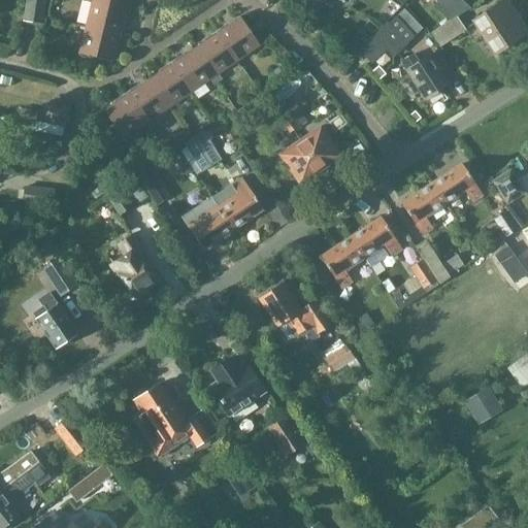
[(26,0),(23,22),(39,25),(43,0),(26,0)]
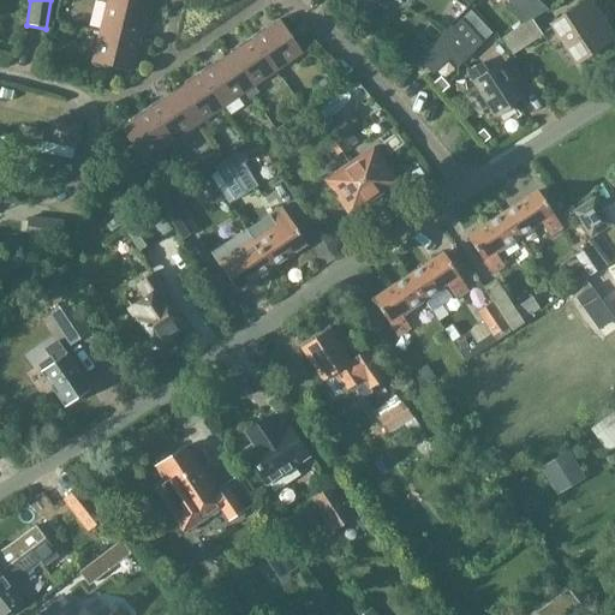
[(106,0),(99,30),(139,41),(142,30),(139,29),(144,10),(106,0)]
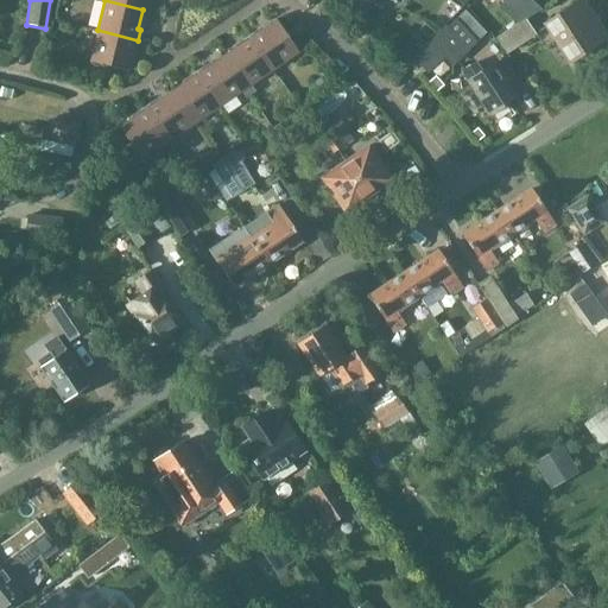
[(355,0),(352,7),(360,14),(362,11),(367,0),(355,0)]
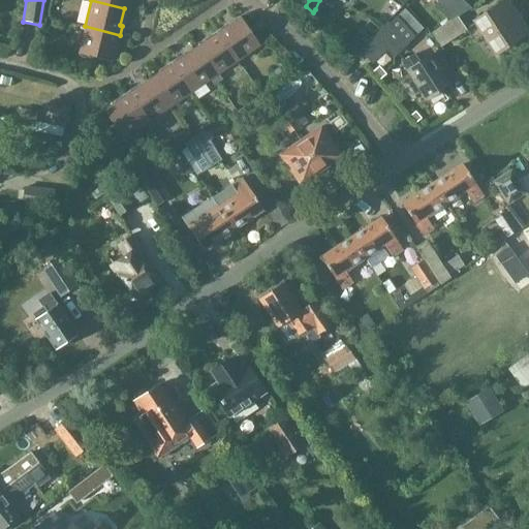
[(449,22),(456,18),(469,8),(460,0),(439,0),(433,6),(449,22)]
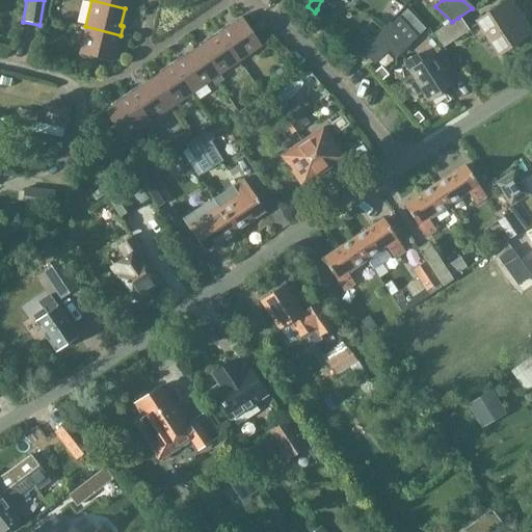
[(479,20),(502,53),(526,36),(511,14),(514,11),(507,0),(479,20)]
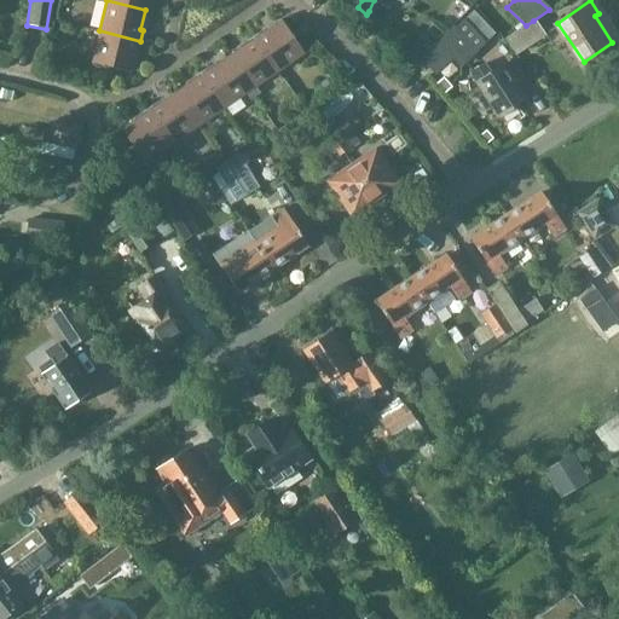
[(470,32),(484,45),(493,35),(472,13),(462,23),(470,32)]
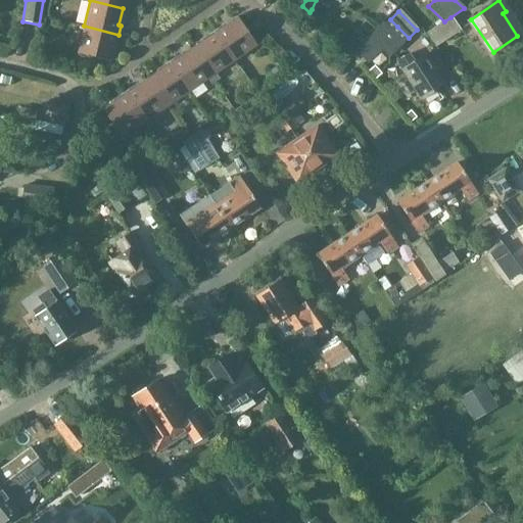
[(450,17),(444,21),(426,33),(435,46),(459,31),(450,17)]
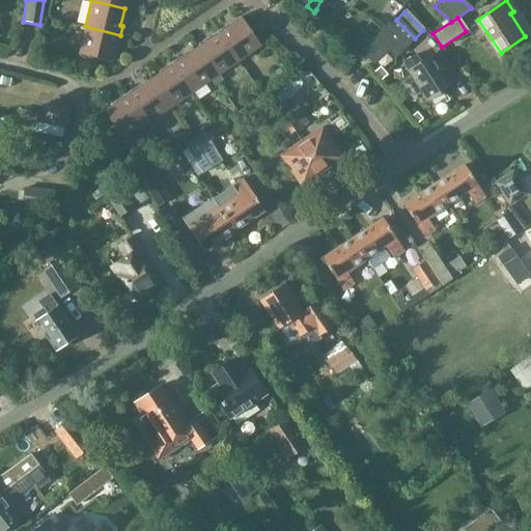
[(224,27),(216,32),(236,63),(259,47),(241,19),(226,28),(224,27)]
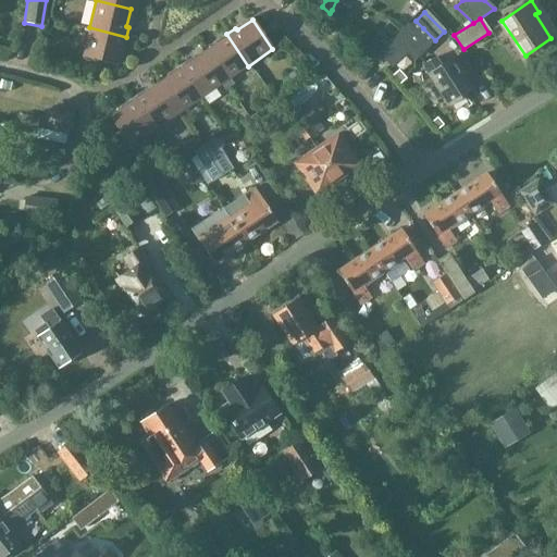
[(416,21),(408,28),(416,36),(428,49),(429,47),(435,40),(423,28),(416,21)]
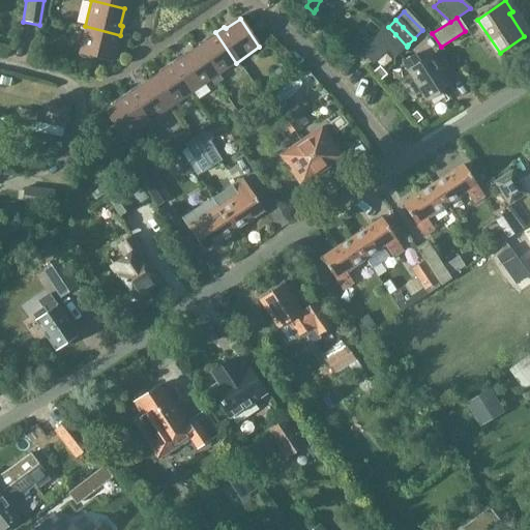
[(120,35),(85,26),(78,54),(111,62),(116,43),(118,45),(120,35)]
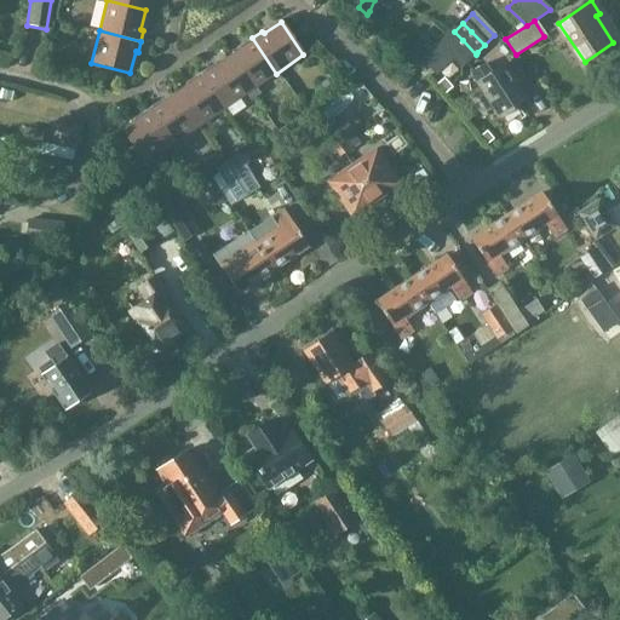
[(464,65),(476,55),(463,40),(454,32),(453,30),(422,61),(436,74),(455,56),(464,65)]
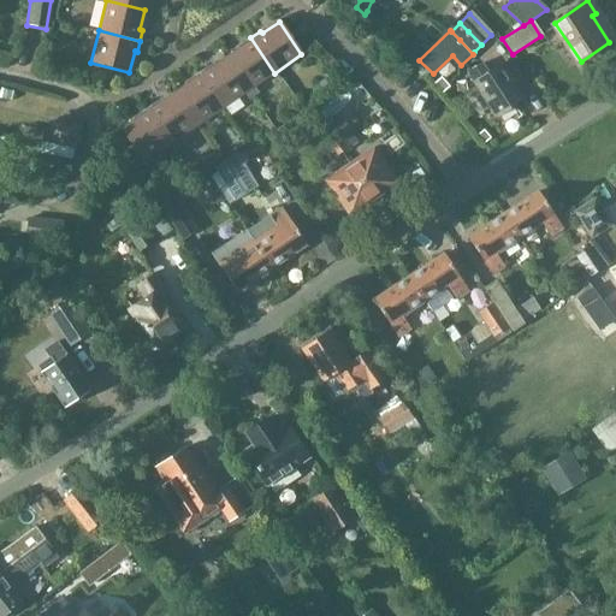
[(232,53),(225,58),(248,90),(274,73),(250,37),(231,51),(232,53)]
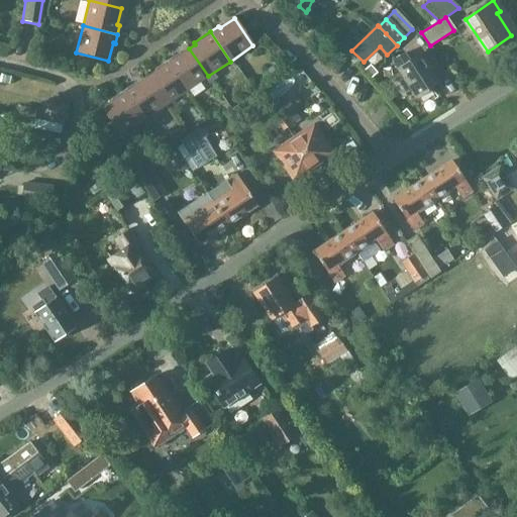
[(387,55),(404,81),(403,88),(405,92),(414,95),(416,99),(420,96),(427,98),(429,96),(430,89),(438,84),(418,56),(410,62),(398,43),(397,45),(387,55)]
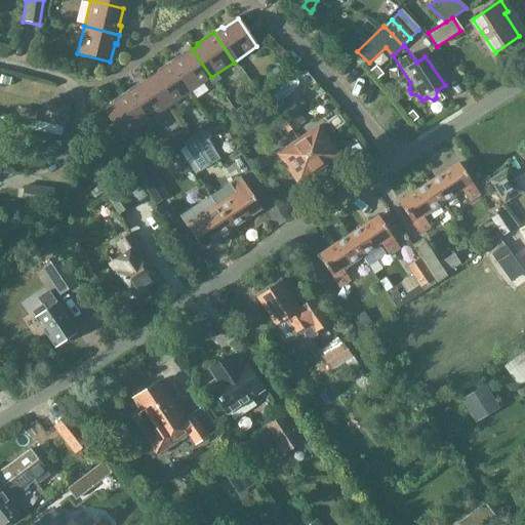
[(169,63),(168,63),(189,92),(211,77),(192,49),(170,65),(169,63)]
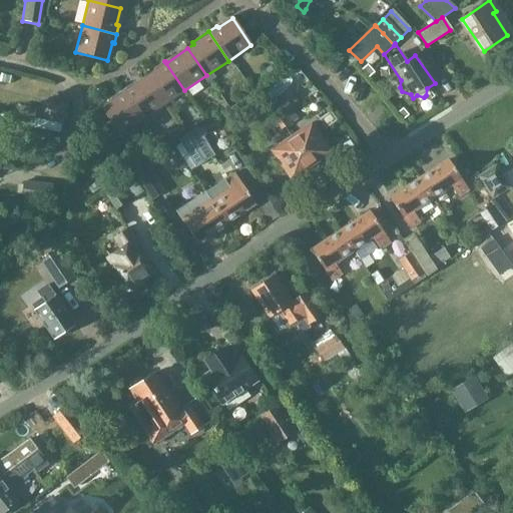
[(151,73),(144,78),(162,105),(184,90),(164,61),(150,71),(151,73)]
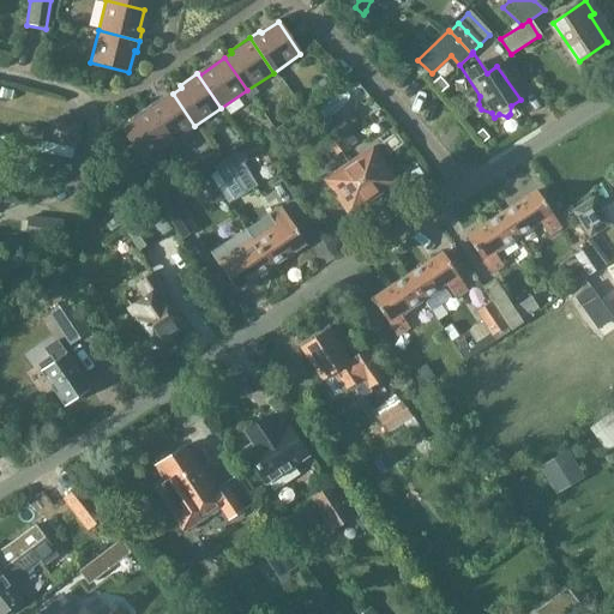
[(326,78),(317,83),(321,91),(331,85),(326,78)]
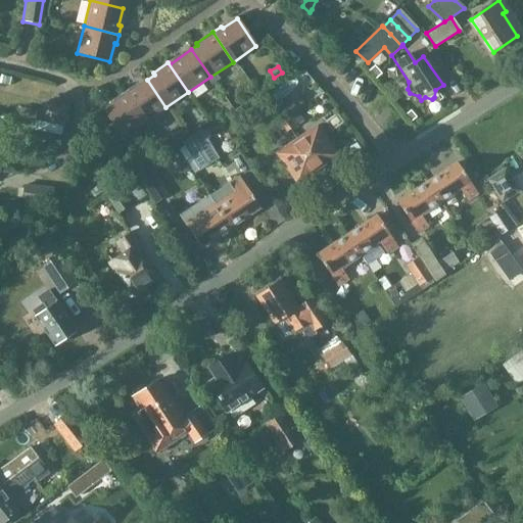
[(373,66),(367,72),(374,80),(380,75),(373,66)]
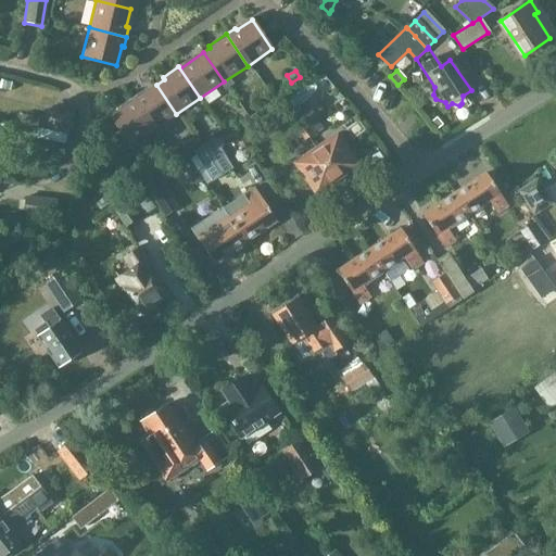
[(134,97),(130,99),(152,130),(176,114),(156,85),(135,99),(134,97)]
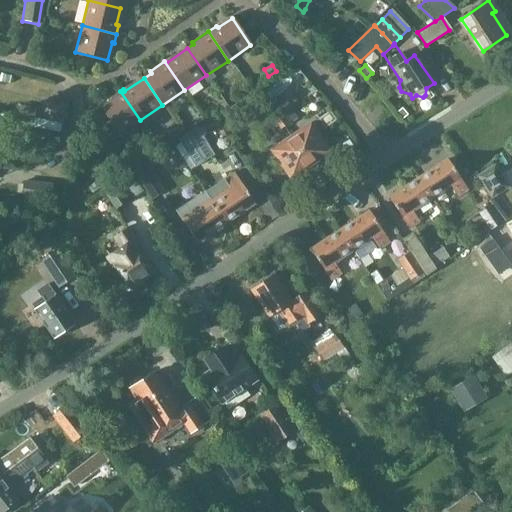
[(109,101),(100,108),(118,135),(140,120),(120,91),(108,99),(109,101)]
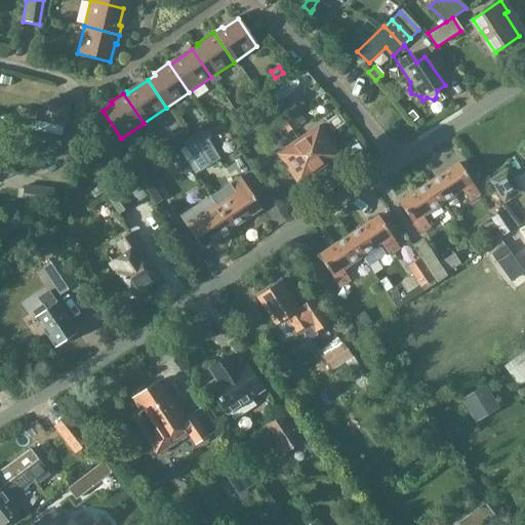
[(48,124),(63,128),(69,103),(54,99),(48,124)]
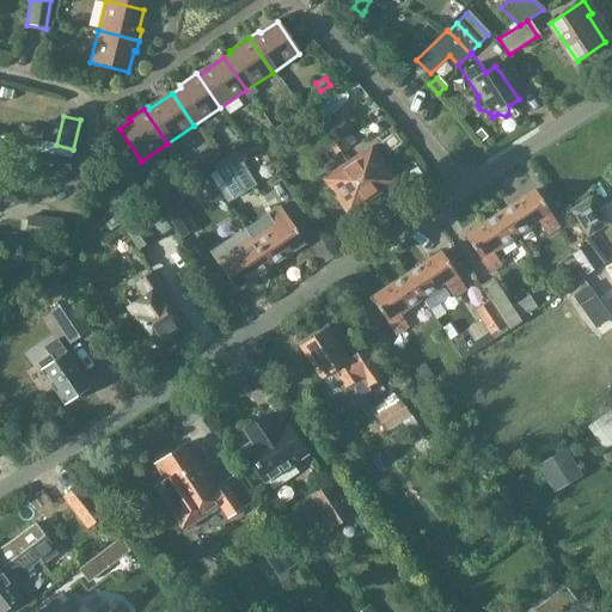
[(338,117),(324,127),(331,140),(338,134),(347,129),(338,117)]
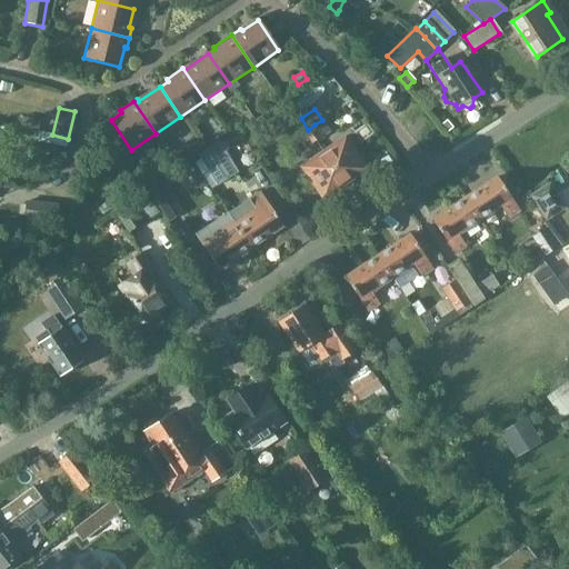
[(446,121),(438,127),(446,135),(452,129),(446,121)]
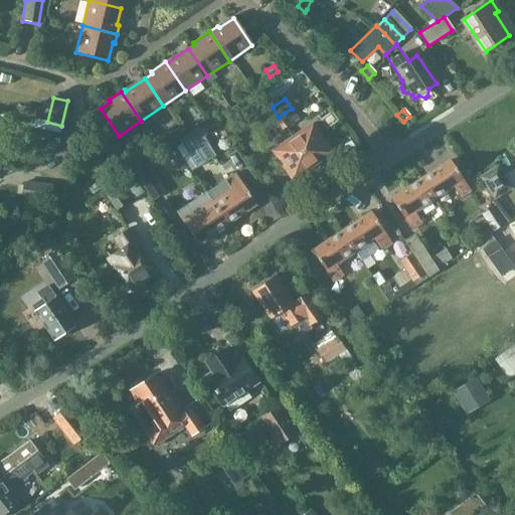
[(279,118),(278,118),(285,129),(293,124),(285,113),(279,118)]
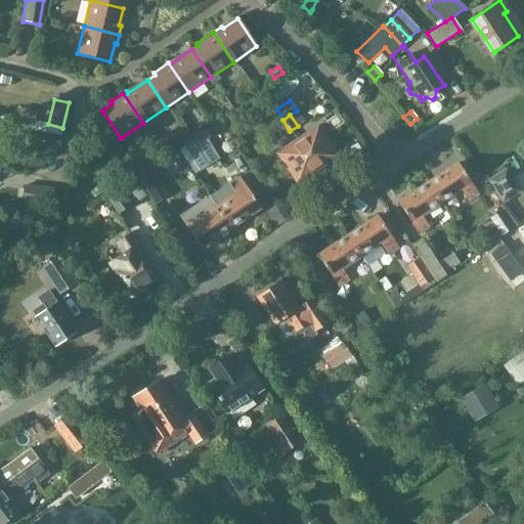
[(282,120),(275,125),(282,135),(290,131),(282,120)]
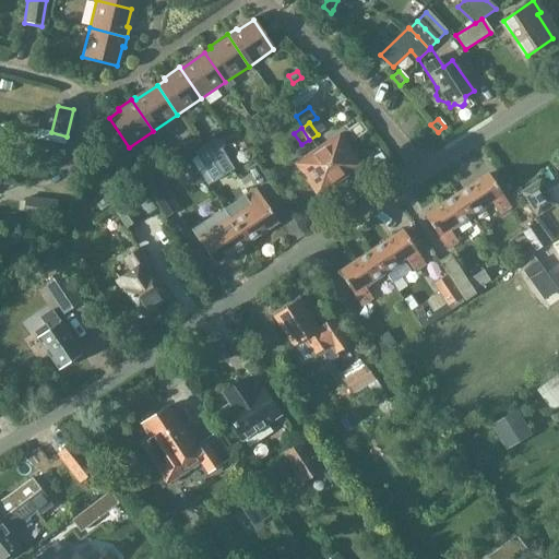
[(324,145),(317,150),(339,181),(359,167),(339,135),(324,145)]
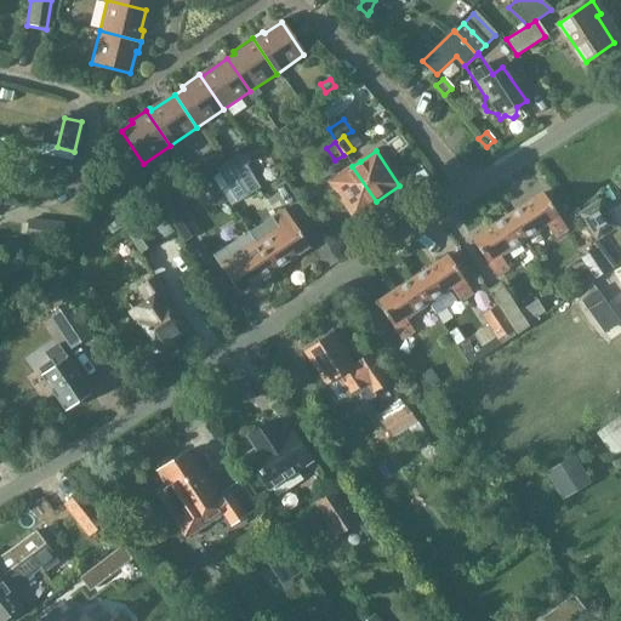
[(215,170),(235,203),(258,188),(238,155),(215,170)]
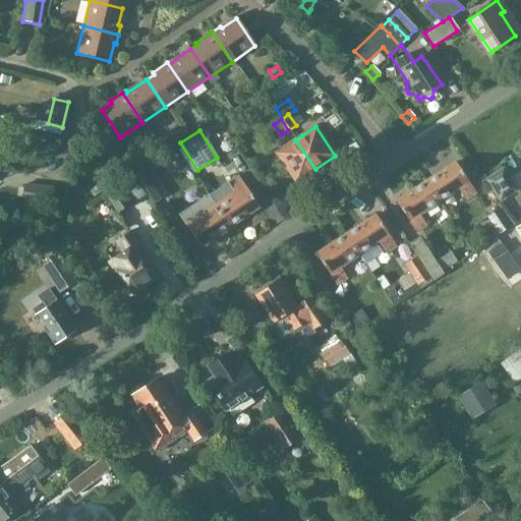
[(288,145),(275,154),(295,182),(315,169),(295,139),(288,145)]
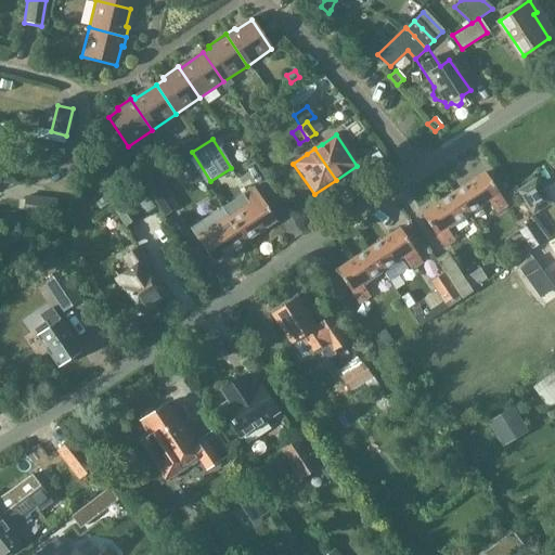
[(136,167),(125,175),(139,195),(150,186),(136,167)]
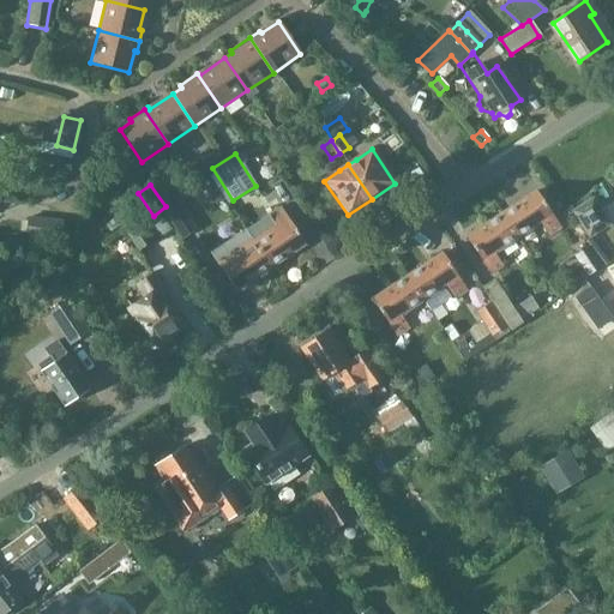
[(536,192),(501,216),(517,239),(539,223),(548,236),(560,228),(536,192)]
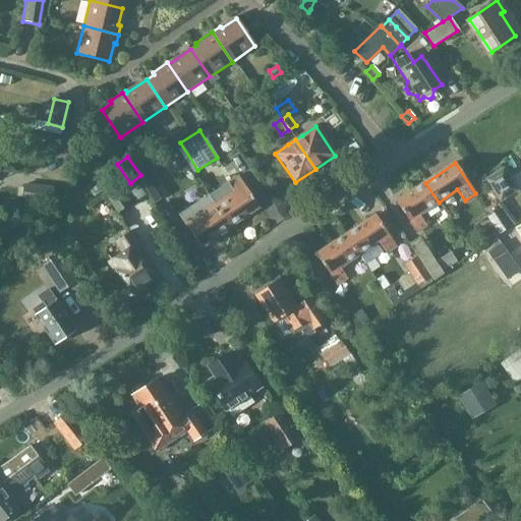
[(483,179),(499,203),(517,190),(503,167),(483,179)]
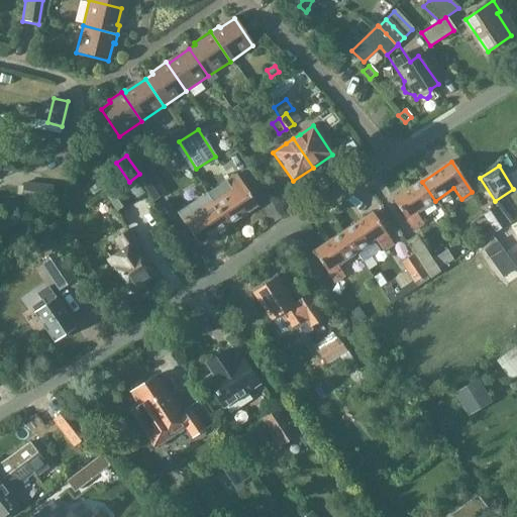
[(149,172),(137,180),(151,201),(164,194),(149,172)]
